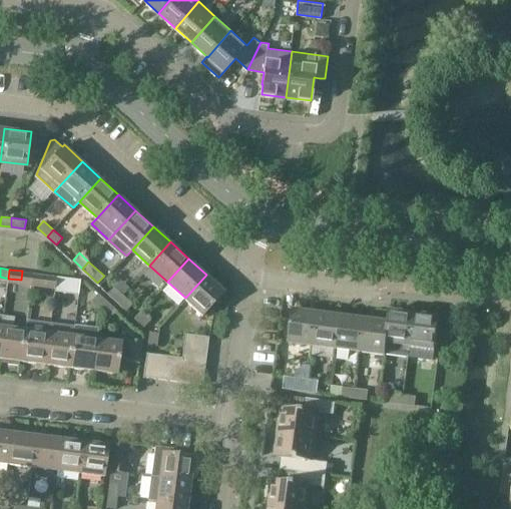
[(44,283),(55,285),(56,276),(45,274),(44,283)]
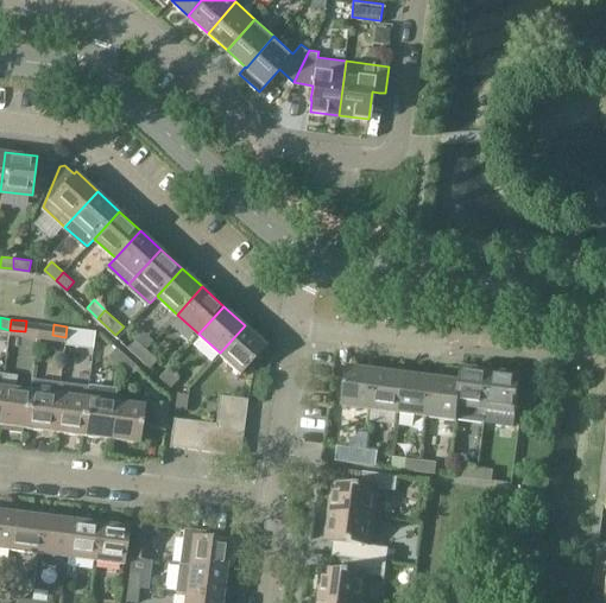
[(266,346),(245,325),(220,353),(241,373),(266,346)]
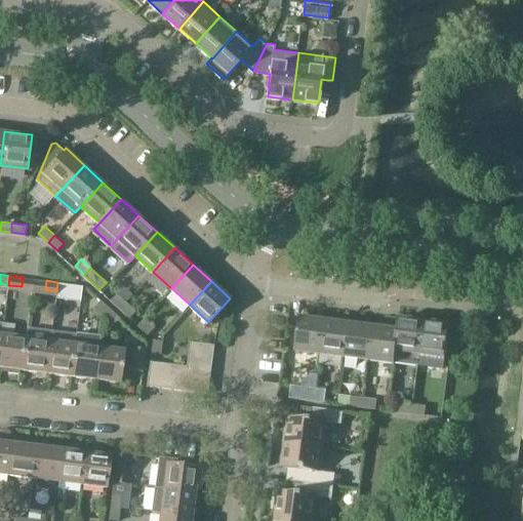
[(72,284),(57,282),(56,291),(71,293),(72,284)]
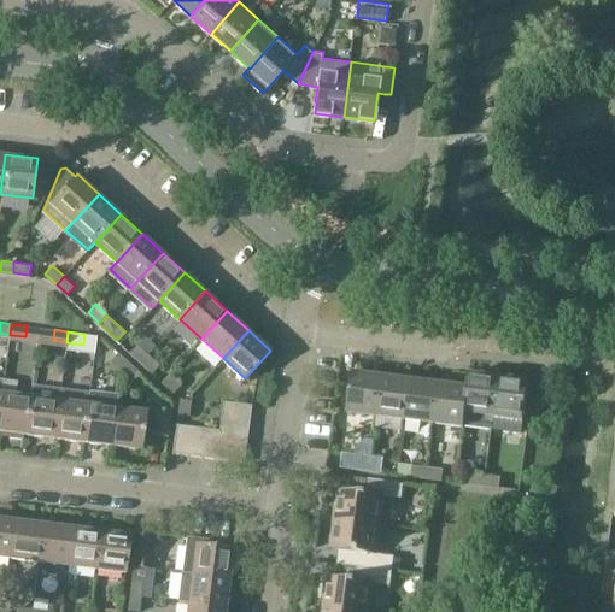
[(130,352),(141,362),(148,353),(139,343),(130,352)]
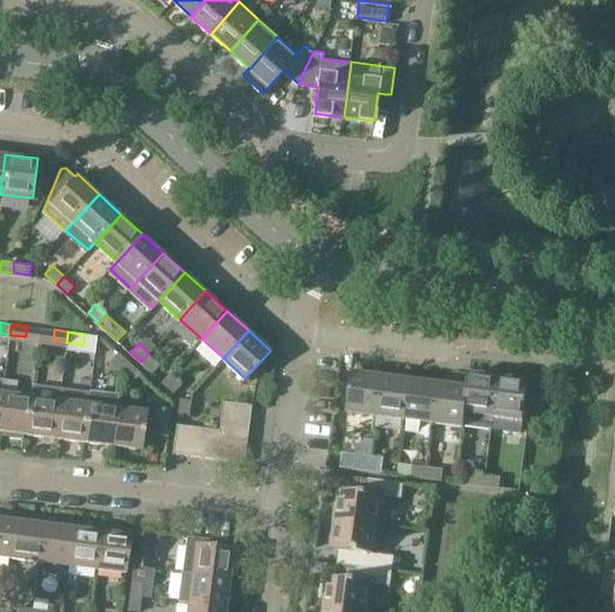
[(112,359),(122,369),(130,362),(119,352),(112,359)]
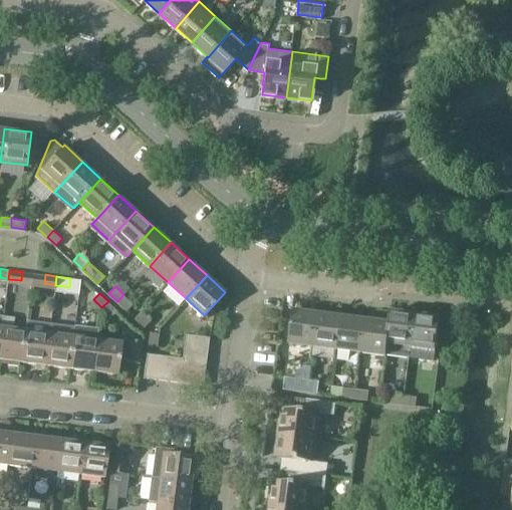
[(134,302),(123,294),(117,301),(128,309),(134,302)]
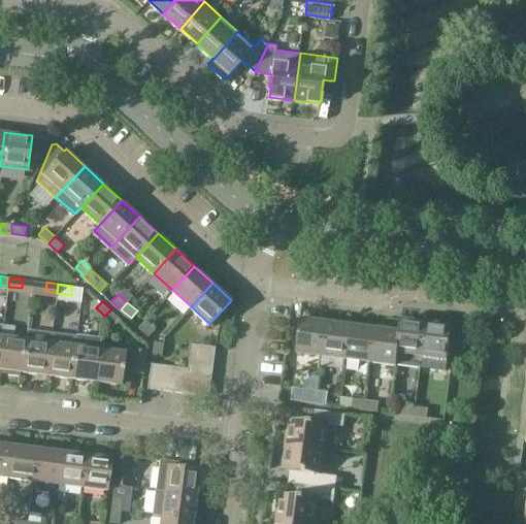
[(121,318),(111,309),(104,316),(114,325),(121,318)]
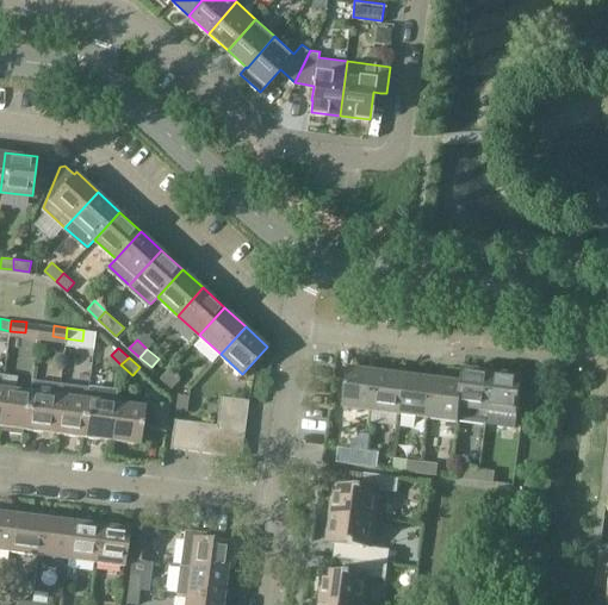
[(346,405),(374,409),(379,369),(351,366),(346,405)]
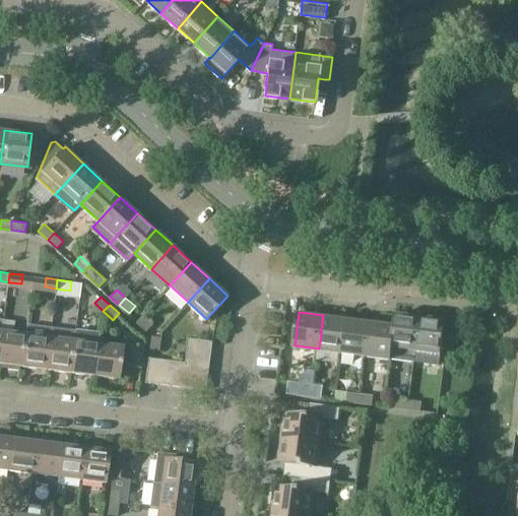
[(417,348),(422,315),(397,312),(395,324),(397,324),(392,357),(415,360),(417,348)]
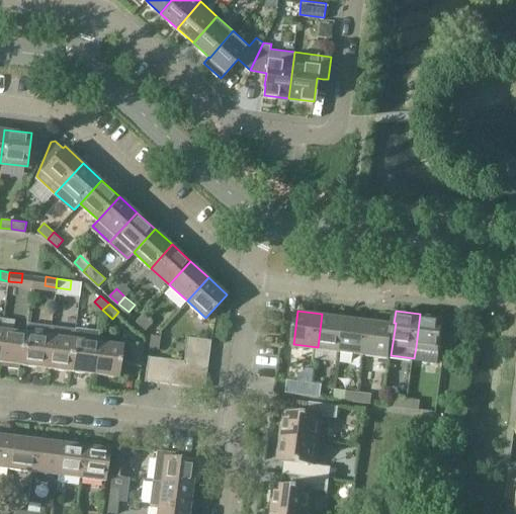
[(137,320),(146,329),(153,322),(143,313),(137,320)]
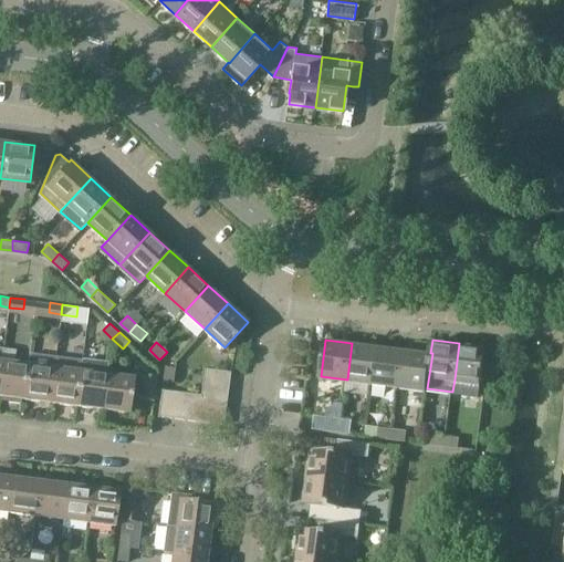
[(378,346),(352,343),(347,380),(374,383),(378,346)]
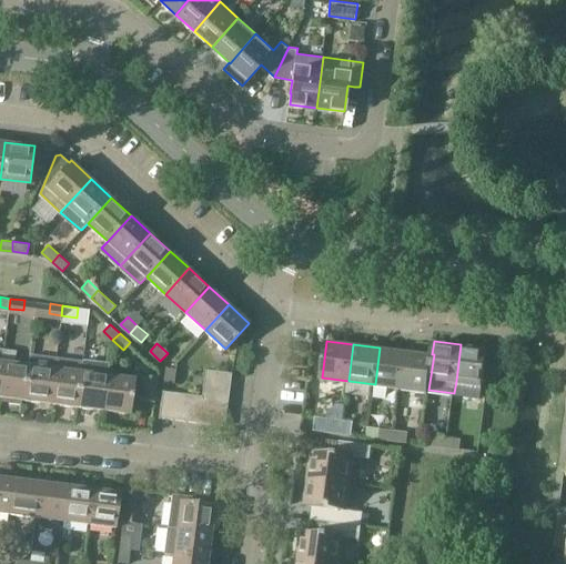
[(488,349),(461,344),(456,381),(483,385),(488,349)]
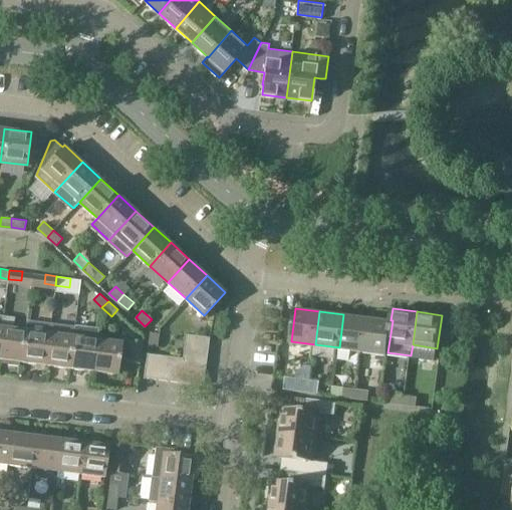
[(16,316),(4,314),(3,326),(2,326),(0,339),(0,357),(22,360),(26,329),(14,328),(16,316)]
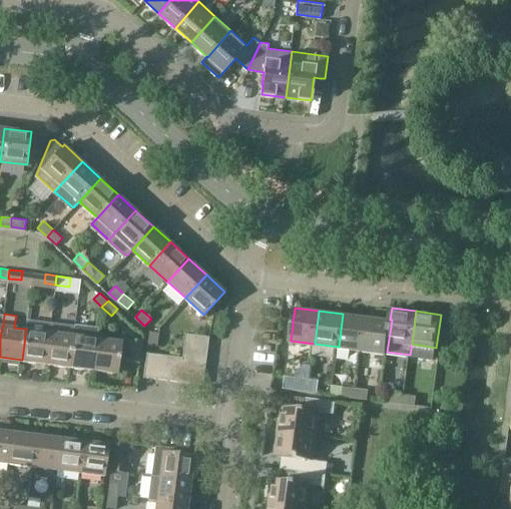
[(339,347),(363,350),(367,317),(343,314),(339,347)]
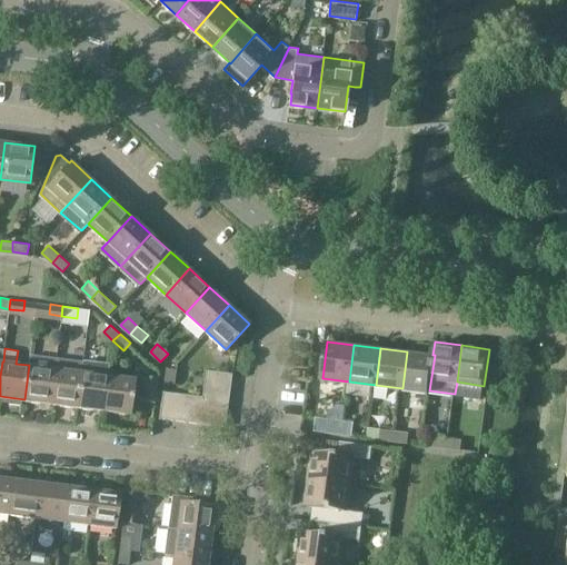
[(433,355),(407,352),(403,388),(429,392),(429,390),(435,355),(433,355)]
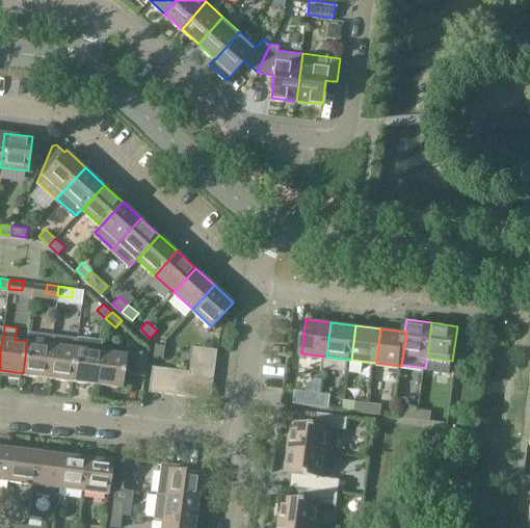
[(28,341),(27,341),(23,373),(47,376),(51,344),(52,344),(54,333),(29,331),(28,341)]
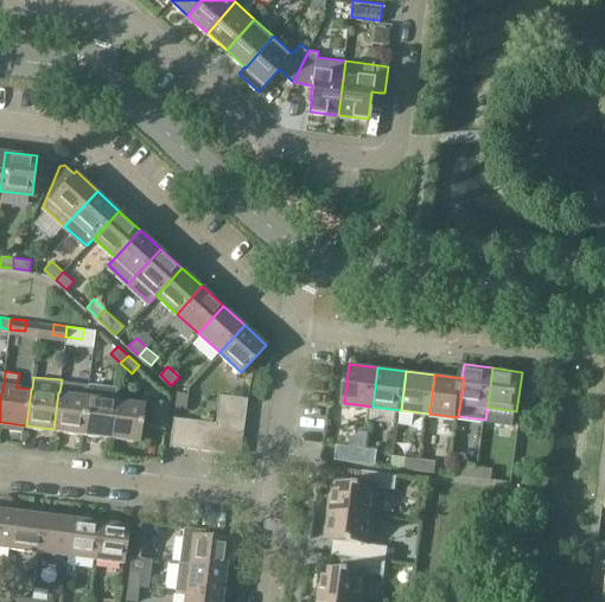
[(89,383),(87,396),(83,433),(112,436),(116,399),(118,386),(89,383)]
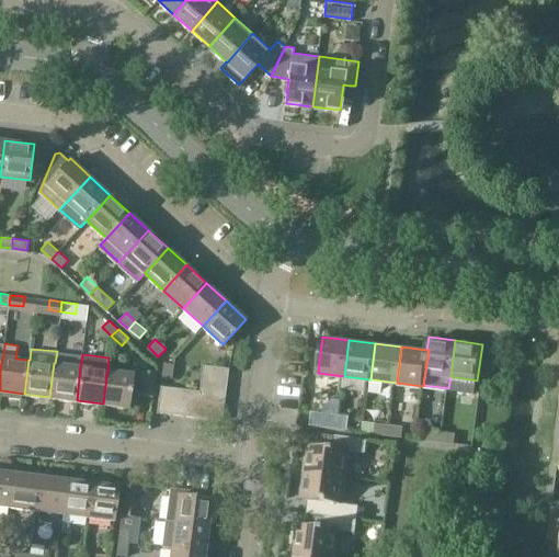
[(172,376),(174,363),(164,362),(162,375),(172,376)]
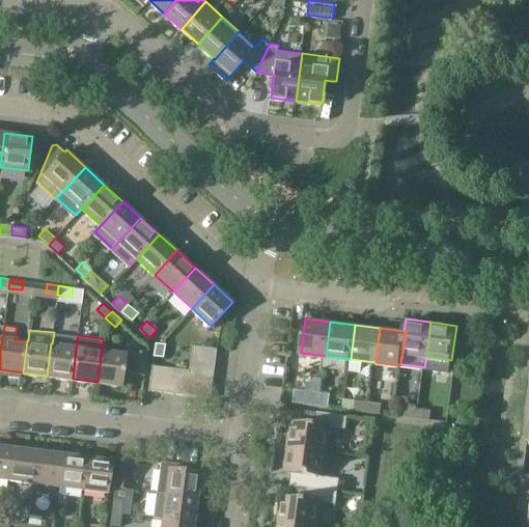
[(47,376),(73,379),(76,347),(51,343),(47,376)]
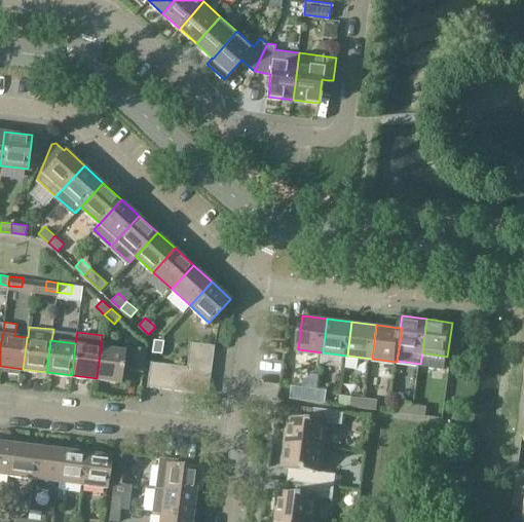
[(191,340),(189,353),(214,357),(215,344),(191,340)]
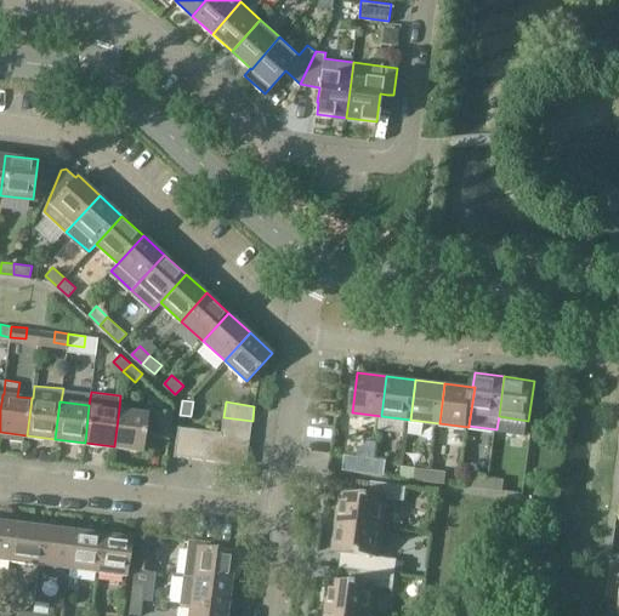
[(148,412),(119,409),(114,446),(143,450),(148,412)]
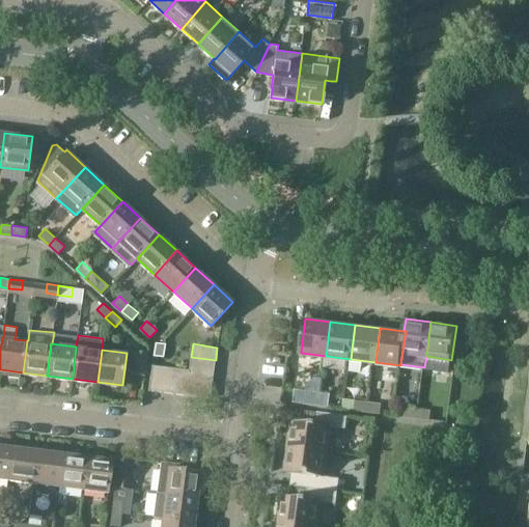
[(132,371),(145,373),(147,352),(135,351),(132,371)]
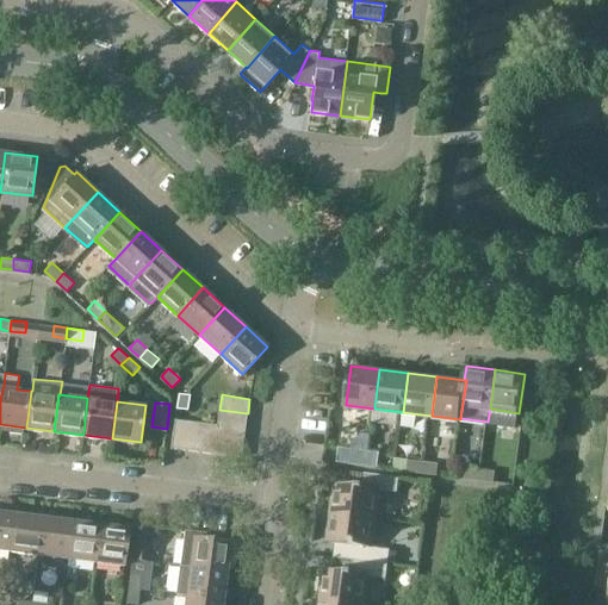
[(246,426),(248,413),(219,410),(218,423),(246,426)]
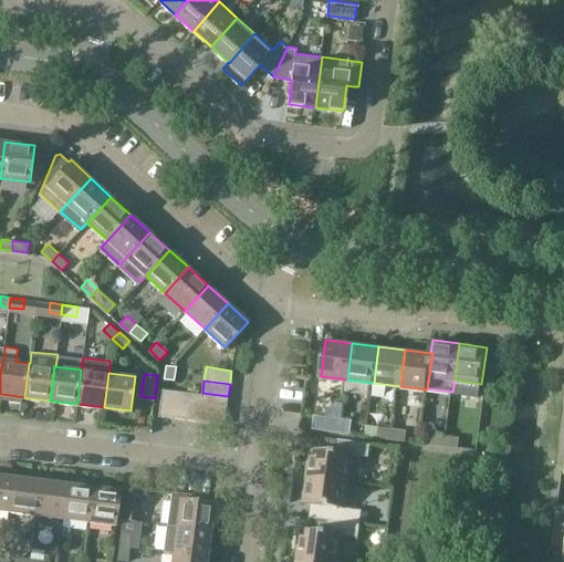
[(159,415),(173,416),(176,389),(163,387),(159,415)]
